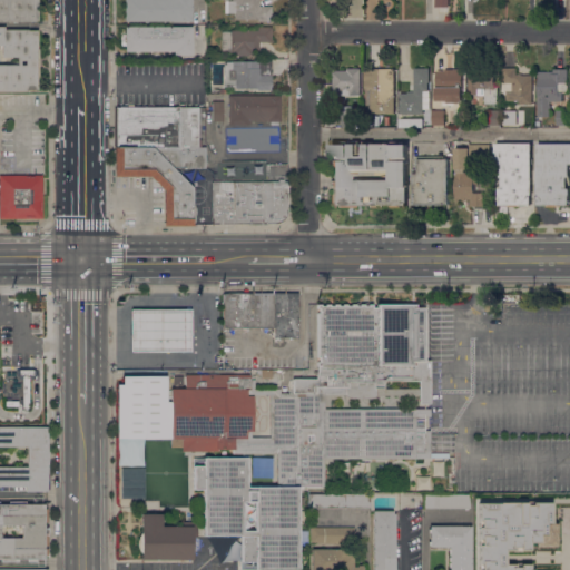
[(0,21),(0,0),(37,0),(37,20),(35,20),(35,21),(0,21)]
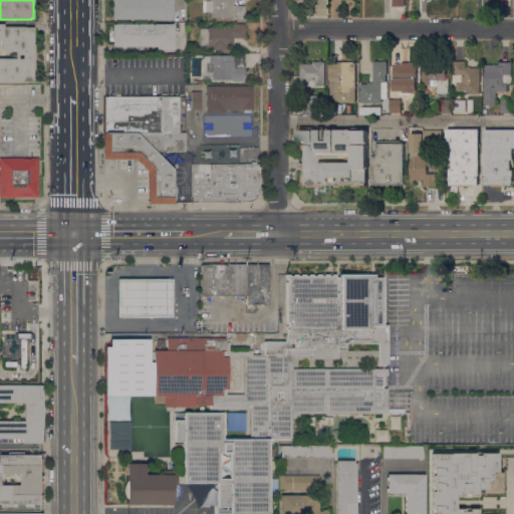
[(112,0),(173,0),(173,19),(112,19),(112,0)]
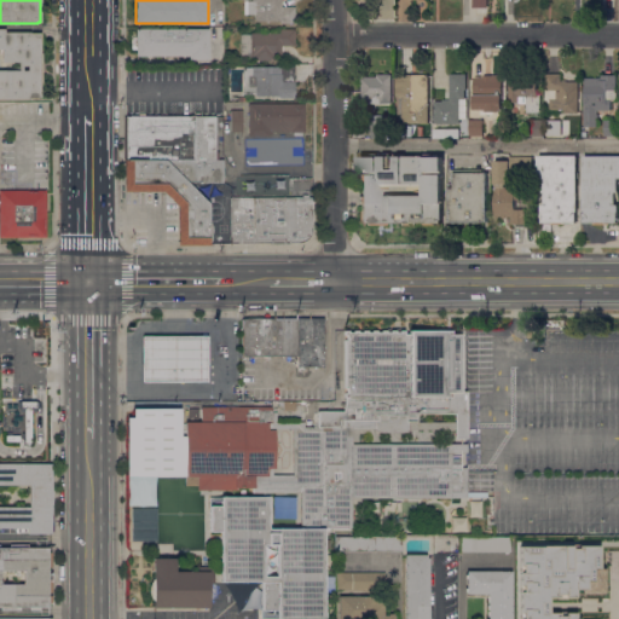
[(281,0),(281,6),(295,6),(295,23),(279,23),(279,21),(255,21),(255,15),(243,15),(244,0),(281,0)]
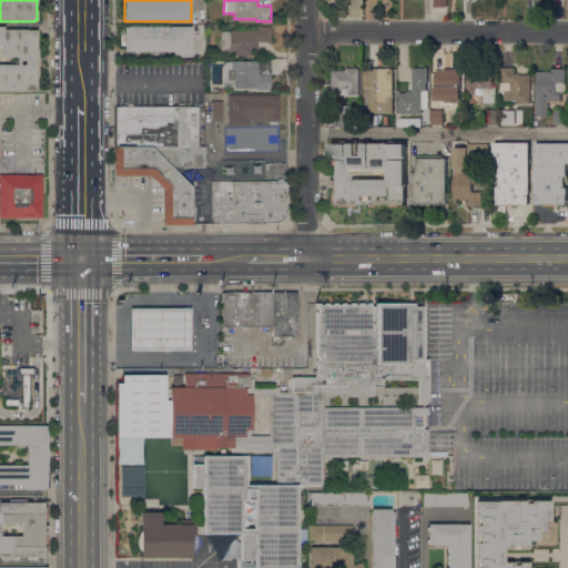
[(0,26),(4,26),(4,30),(27,29),(27,30),(37,30),(37,49),(38,49),(38,58),(39,58),(39,67),(38,67),(38,77),(37,77),(37,90),(26,90),(26,91),(0,91),(0,26)]
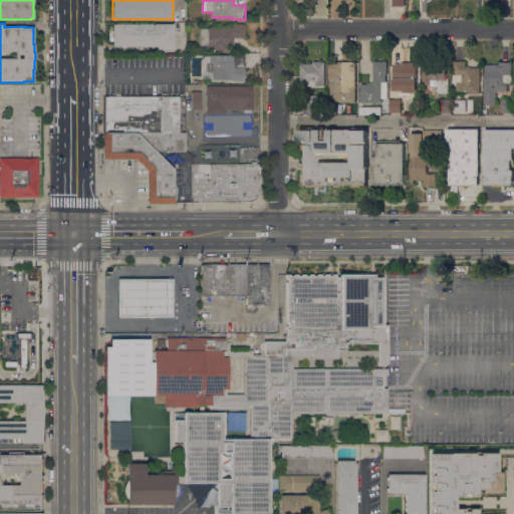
[(174,49),(157,49),(157,46),(112,46),(112,24),(173,23),(174,49)]
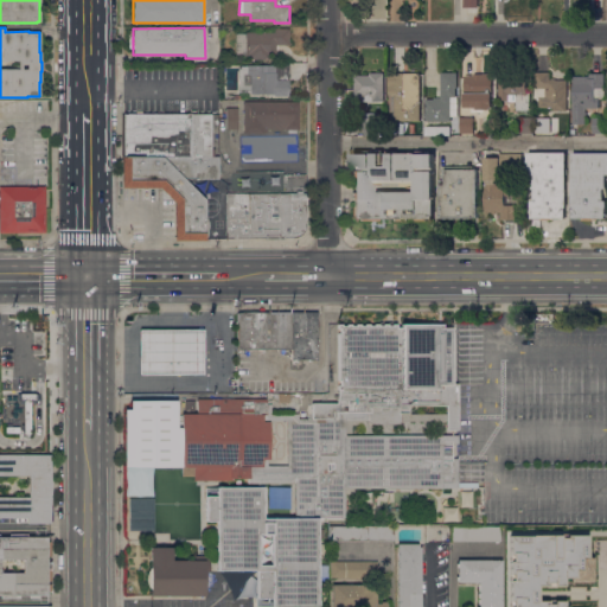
[(289,44),(278,45),(278,49),(275,49),(275,55),(269,55),(269,59),(253,59),(254,61),(249,61),(249,59),(246,59),(246,57),(236,57),(236,33),(246,33),(246,32),(274,32),(274,29),(289,29),(289,44)]
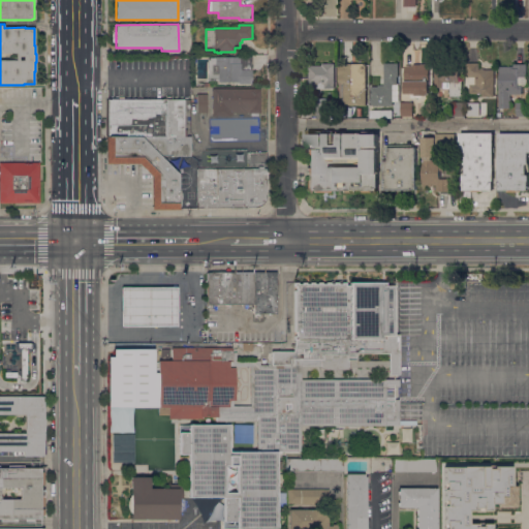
[(215,57),(252,57),(252,84),(239,84),(239,82),(218,82),(218,81),(208,81),(208,57),(215,57)]
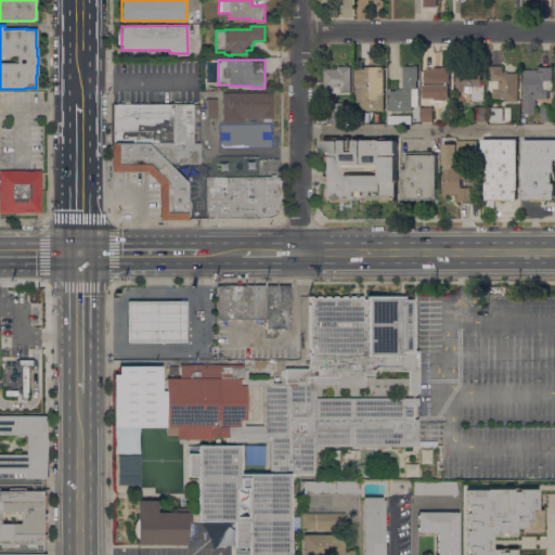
[(351,92),(341,92),(338,92),(338,87),(333,87),(333,92),(324,92),(324,88),(321,88),(321,82),(324,82),(324,68),(338,68),(338,66),(351,66),(351,92)]
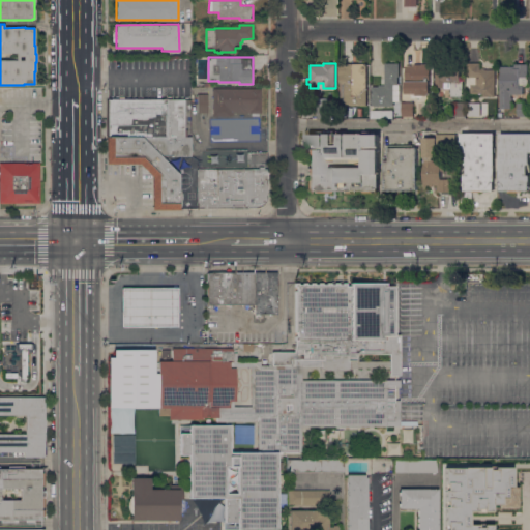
[(346,106),(346,83),(340,83),(340,63),(367,63),(367,106),(346,106)]
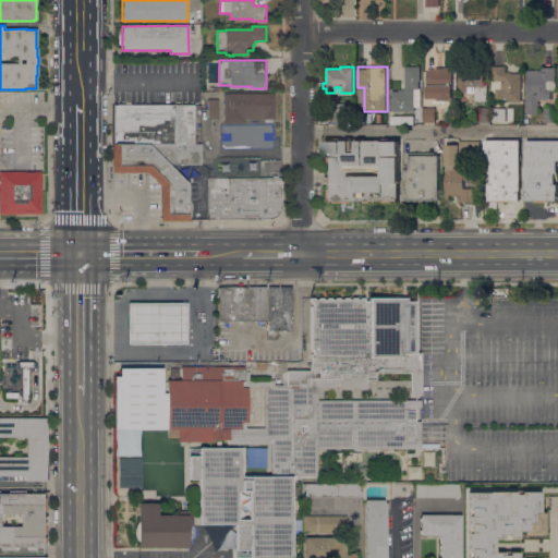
[(391,111),(391,91),(399,91),(399,89),(405,89),(405,67),(421,67),(421,81),(420,81),(420,88),(421,88),(421,107),(415,107),(415,111),(391,111)]
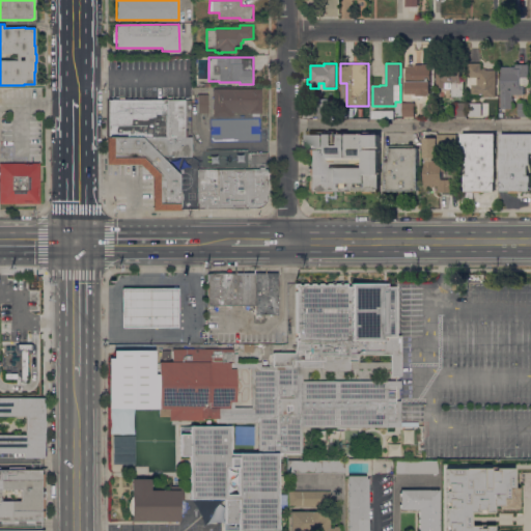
[(484,96),(484,94),(472,94),(472,86),(468,86),(468,77),(468,63),(481,63),(481,70),(482,70),(482,68),(485,68),(485,70),(496,70),(496,96),(484,96)]
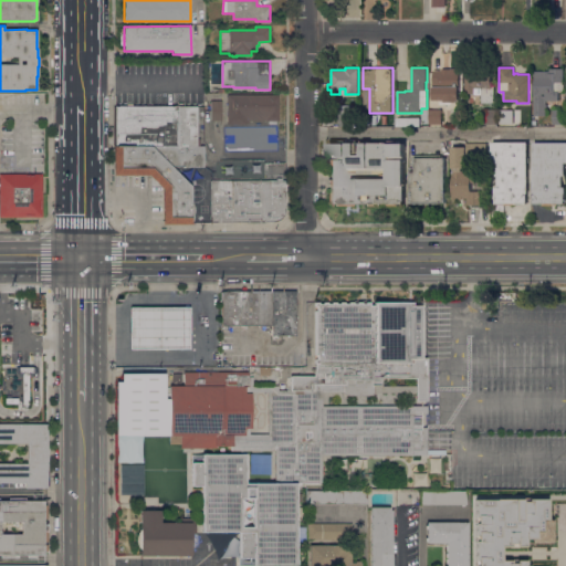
[(433,101),(435,84),(429,84),(429,72),(435,72),(435,70),(449,70),(449,69),(460,69),(460,102),(444,102),(444,101),(433,101)]
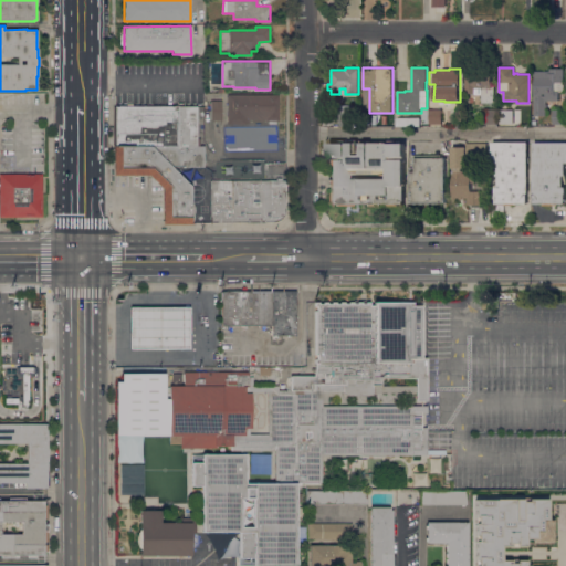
[(482,103),(482,94),(475,94),(475,93),(465,93),(465,69),(492,69),(492,81),(494,81),(494,103),(482,103)]
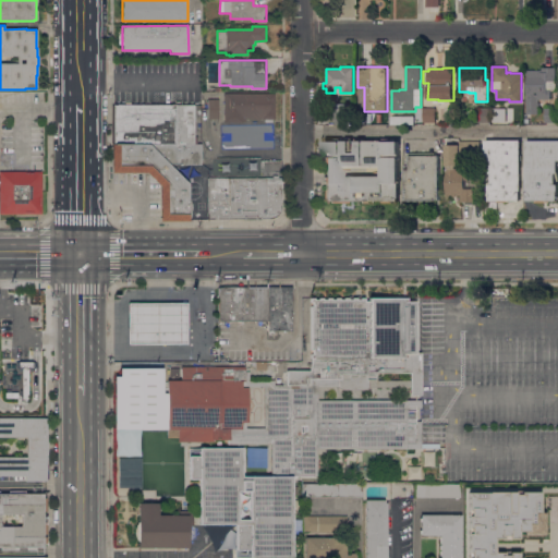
[(555,81),(556,81),(556,91),(550,91),(550,99),(538,99),(538,102),(540,102),(540,106),(538,106),(538,113),(526,113),(526,98),(528,70),(542,70),(542,68),(555,68),(555,81)]
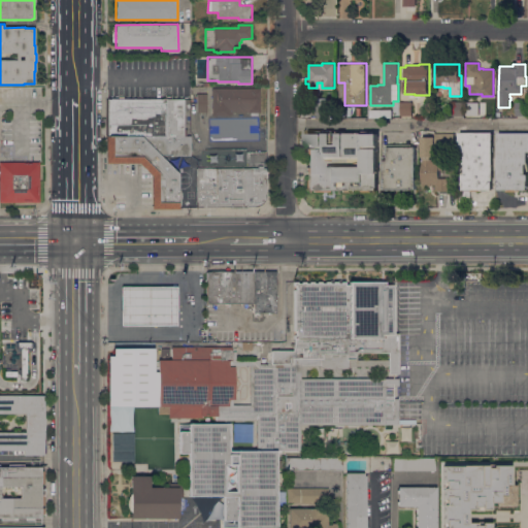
[(260,88),(260,112),(232,112),(232,116),(211,116),(211,88),(260,88)]
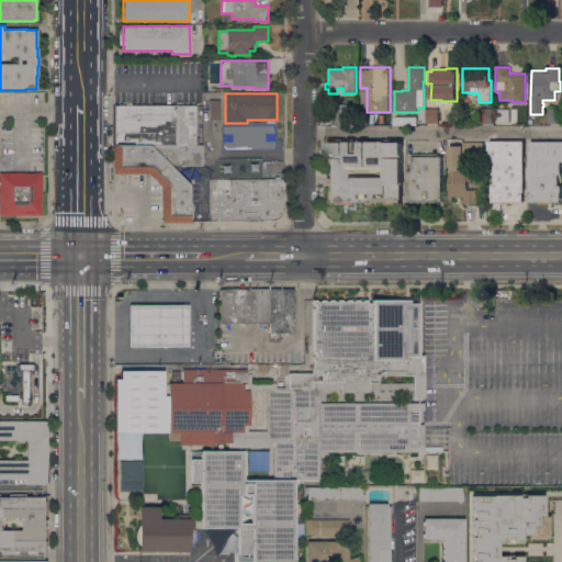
[(210,120),(210,100),(220,100),(220,120),(210,120)]
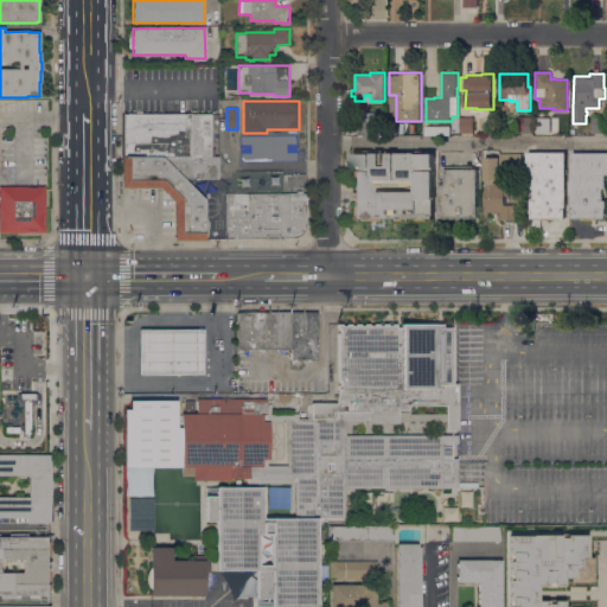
[(123,116),(123,114),(127,114),(127,112),(134,112),(134,113),(135,113),(135,112),(142,112),(142,114),(211,113),(211,148),(215,148),(215,157),(218,157),(218,179),(184,179),(161,157),(125,157),(123,116)]
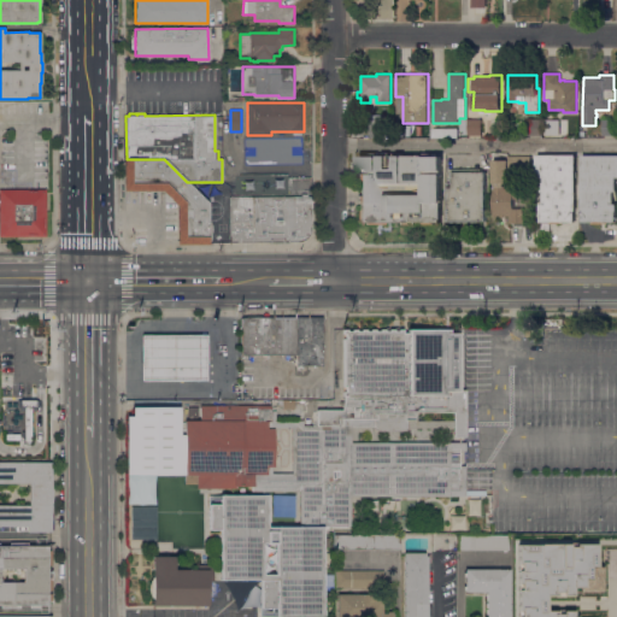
[(370,115),(385,115),(385,117),(387,117),(387,137),(370,137),(370,115)]
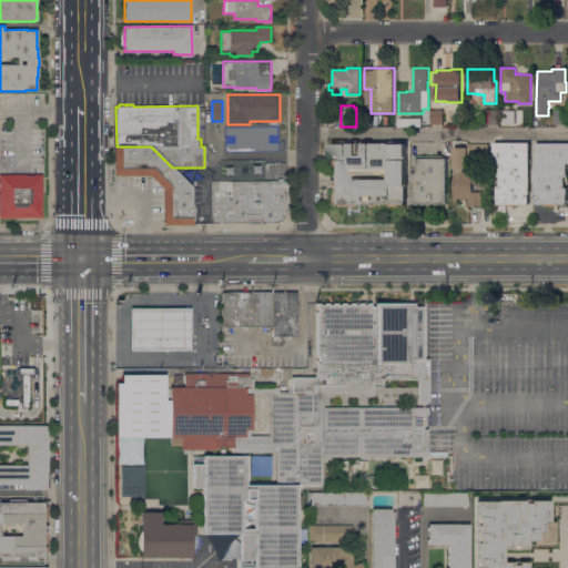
[(498,110),(498,124),(485,124),(485,109),(498,110)]
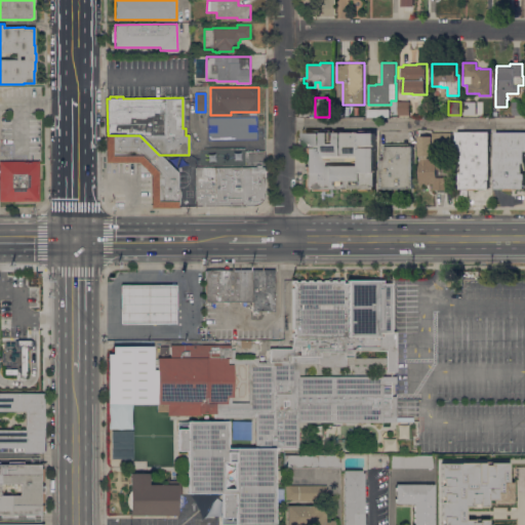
[(481,102),(462,101),(462,114),(481,115),(481,102)]
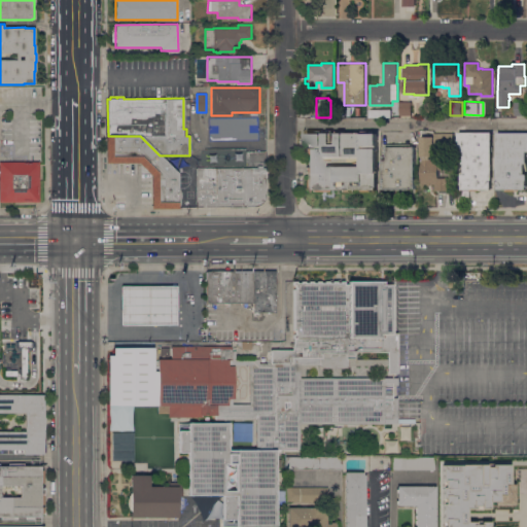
[(412,111),(413,111),(413,113),(412,113),(412,115),(399,115),(399,102),(411,102),(412,111)]
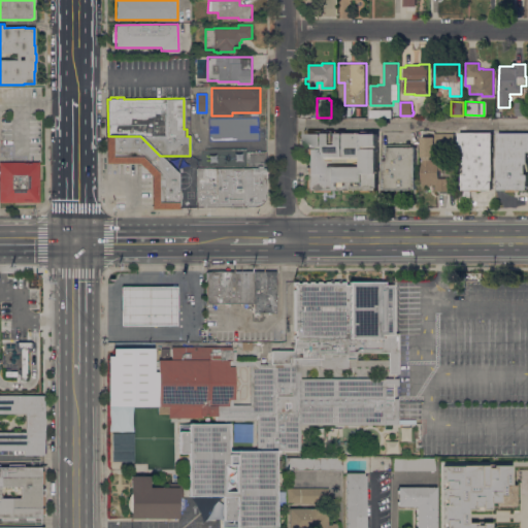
[(527,102),(527,116),(516,116),(516,102),(527,102)]
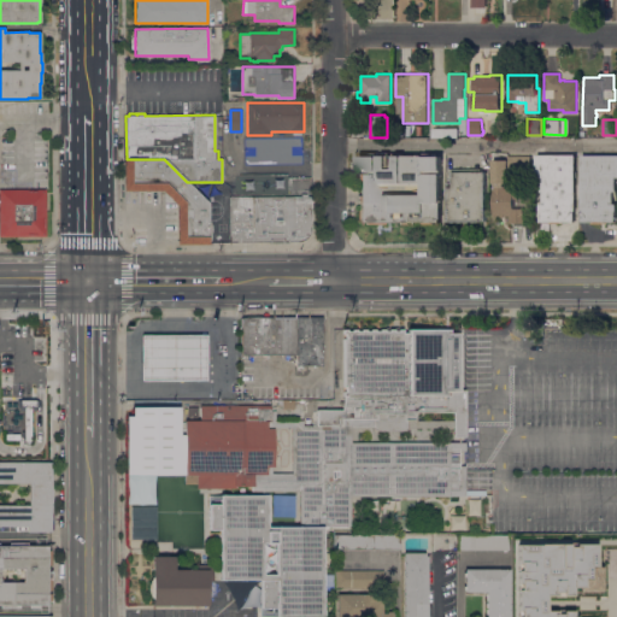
[(441,218),(441,222),(436,222),(436,224),(425,224),(425,222),(409,222),(409,224),(399,224),(399,222),(383,222),(383,224),(365,224),(365,223),(360,223),(360,203),(359,203),(359,174),(360,174),(360,170),(359,170),(359,157),(365,157),(365,153),(377,153),(377,156),(381,156),(381,153),(389,153),(389,156),(394,156),(394,154),(404,153),(404,156),(424,156),(424,153),(436,153),(436,156),(442,156),(442,218),(441,218)]
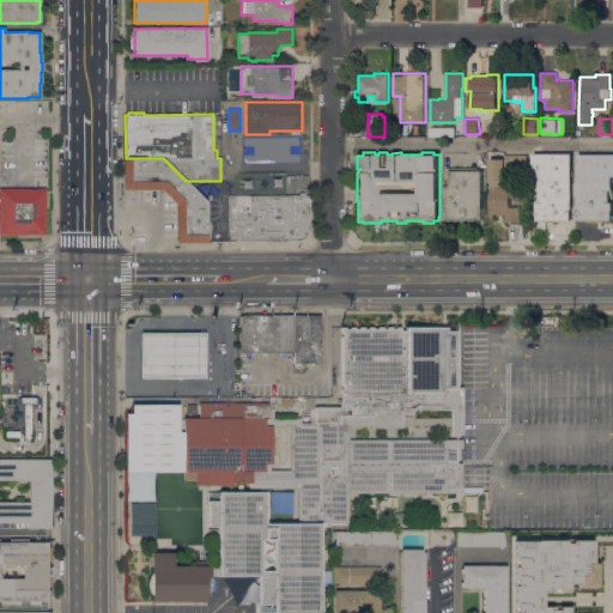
[(490,214),(490,184),(493,184),(493,182),(490,182),(490,159),(504,159),(504,155),(528,155),(528,170),(509,170),(509,177),(505,177),(505,182),(502,182),(502,187),(516,187),(516,196),(522,196),(522,207),(521,207),(521,222),(507,222),(507,214),(503,214),(503,216),(498,216),(498,214),(490,214)]
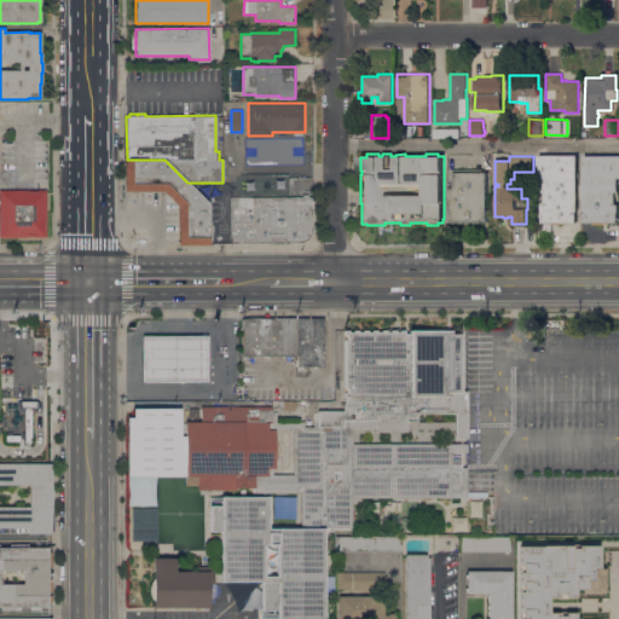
[(578,212),(577,212),(577,223),(567,223),(567,224),(553,224),(553,223),(544,223),(544,210),(543,210),(543,204),(545,204),(545,192),(543,192),(543,178),(539,178),(539,156),(578,156),(578,212)]
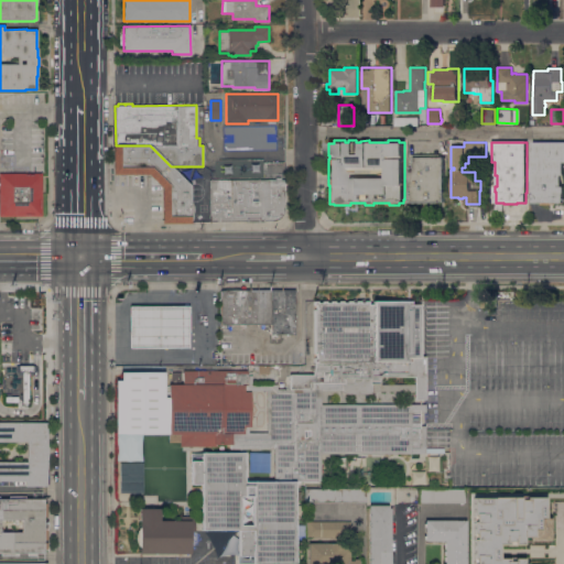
[(563,142),(563,175),(561,175),(561,186),(563,186),(563,203),(555,203),(555,204),(542,204),(542,203),(533,203),(533,193),(532,193),(532,142),(563,142)]
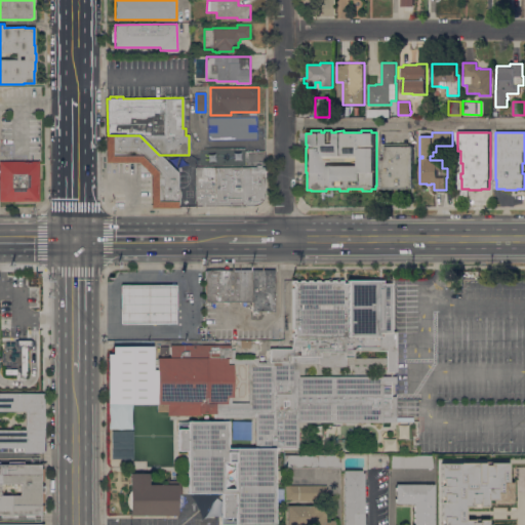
[(177,173),(177,207),(151,207),(151,174),(138,162),(106,162),(106,135),(108,135),(139,135),(159,155),(177,173)]
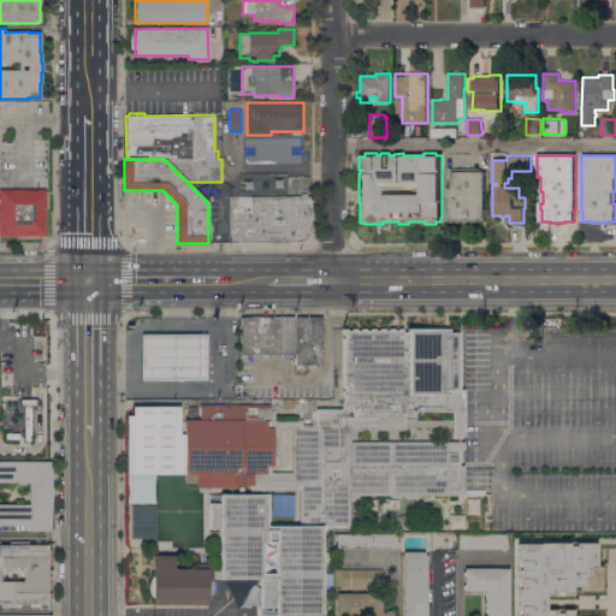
[(486,221),(448,220),(448,169),(480,169),(480,171),(486,172),(486,221)]
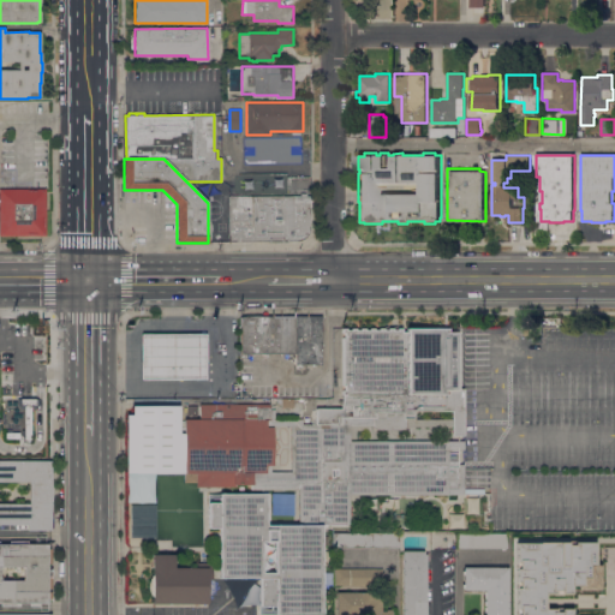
[(0,189),(46,189),(46,236),(0,236),(0,189)]
